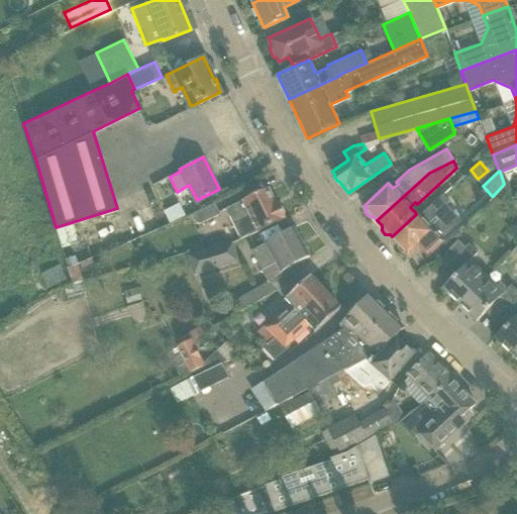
[(241,237),(257,229),(285,217),(278,202),(276,203),(269,187),(226,206),(241,237)]
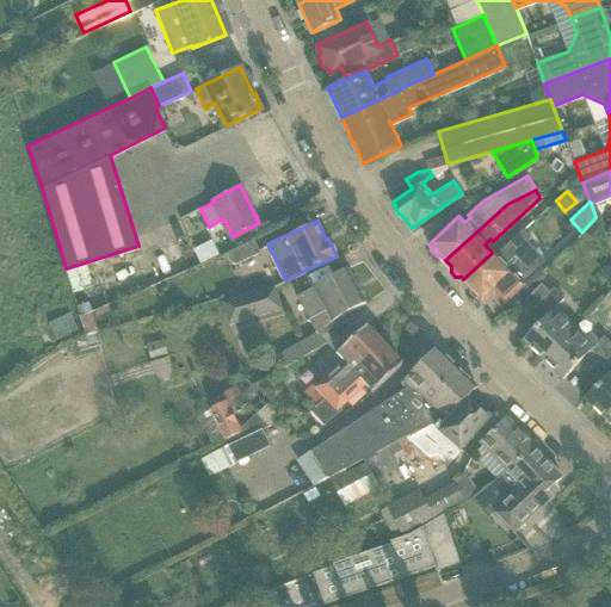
[(492,253),(463,279),(464,282),(470,286),(470,289),(470,292),(474,297),(479,296),(481,299),(492,290),(504,303),(523,285),(511,272),(505,266),(511,260),(512,261),(528,247),(516,234),(493,254),(492,253)]
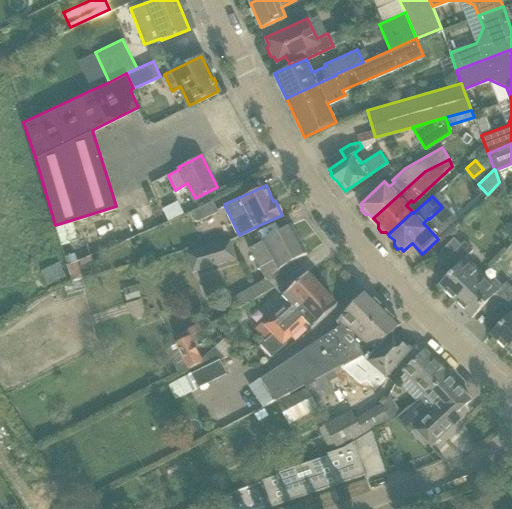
[(183,211),(177,199),(162,207),(168,219),(183,211)]
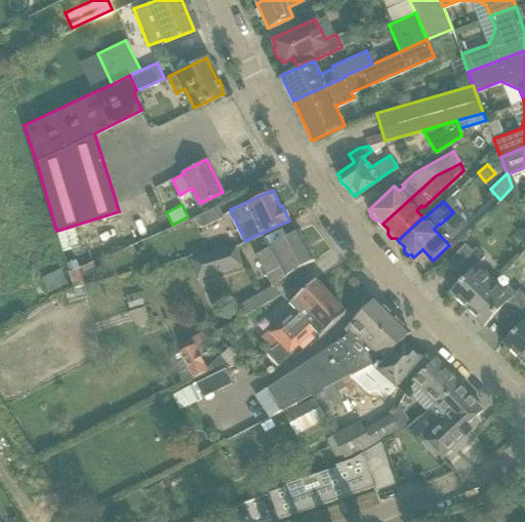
[(218,205),(205,211),(197,215),(202,226),(224,215),(218,205)]
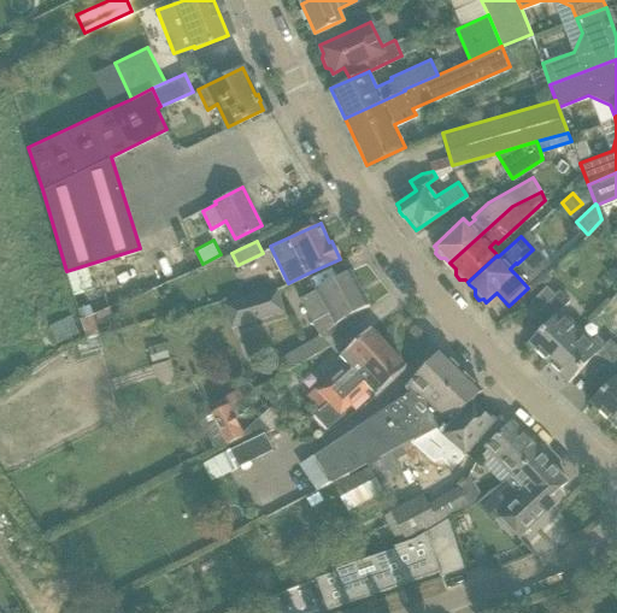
[(312,322),(319,334),(281,355),(288,369),(330,345),(356,330),(345,317),(370,304),(351,269),(316,288),(299,298),(312,322)]
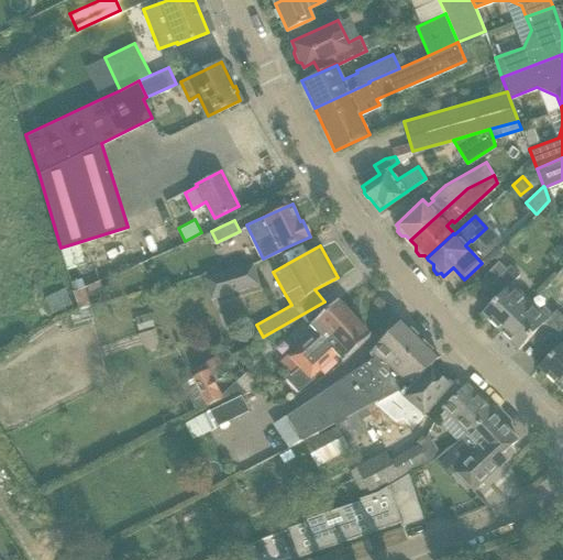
[(59,257),(0,275),(0,285),(11,322),(45,313),(40,294),(67,285),(59,257)]
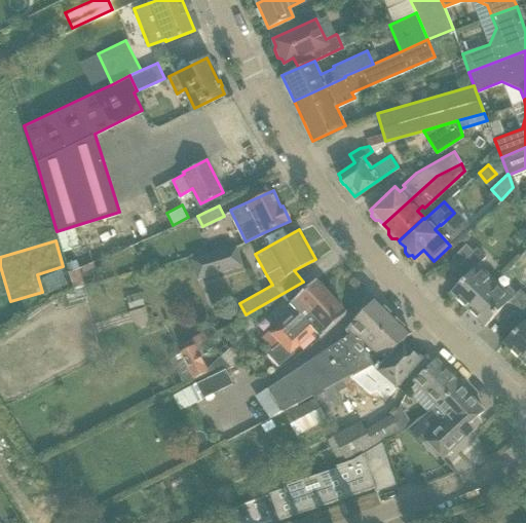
[(467,273),(458,283),(450,291),(467,307),(494,279),(478,263),(486,255),(477,246),(473,250),(465,243),(451,257),(467,273)]
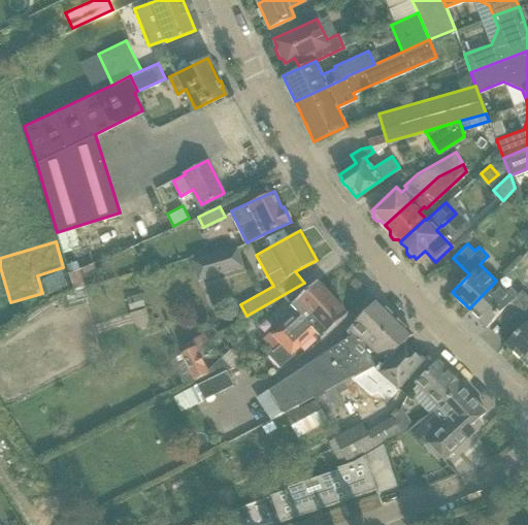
[(198,279),(242,265),(237,245),(192,259),(198,279)]
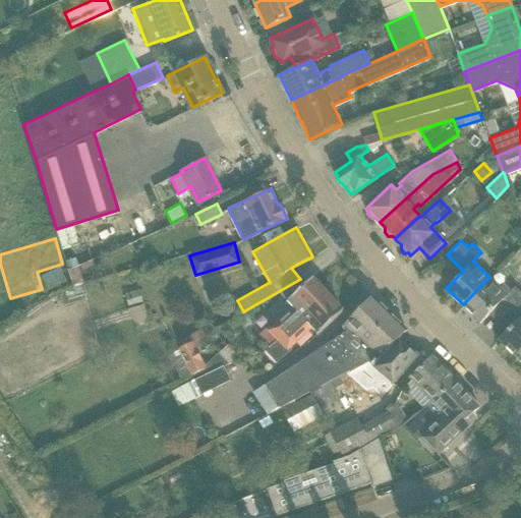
[(77,265),(68,268),(75,295),(87,292),(77,265)]
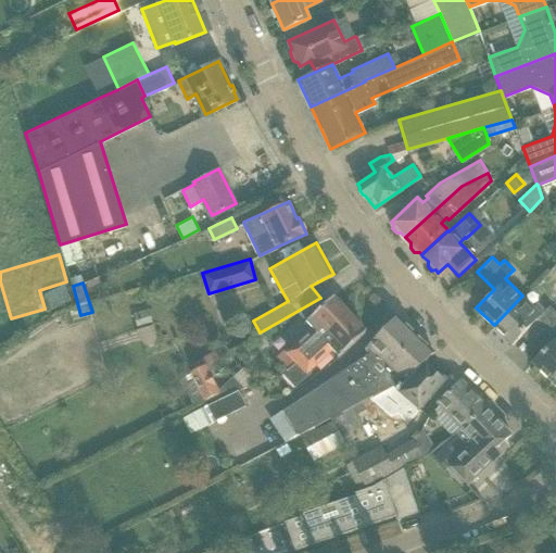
[(314,328),(291,349),(300,359),(349,313),(332,296),(325,302),(320,298),(298,311),(314,328)]
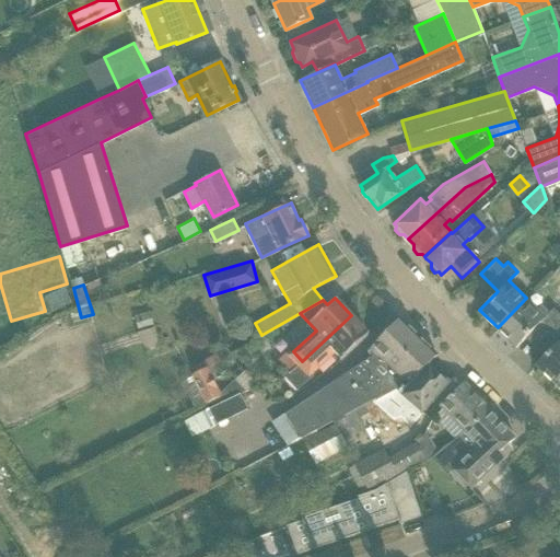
[(526,298),(498,327),(516,346),(535,326),(544,336),(559,318),(559,312),(553,306),(545,315),(526,298)]
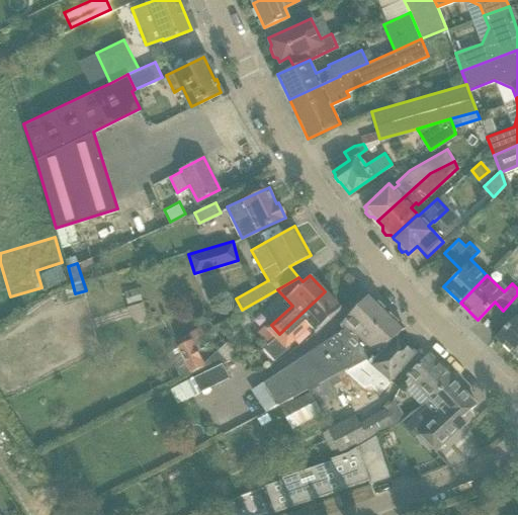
[(340,308),(325,291),(279,334),(286,343),(309,323),(316,331),(340,308)]
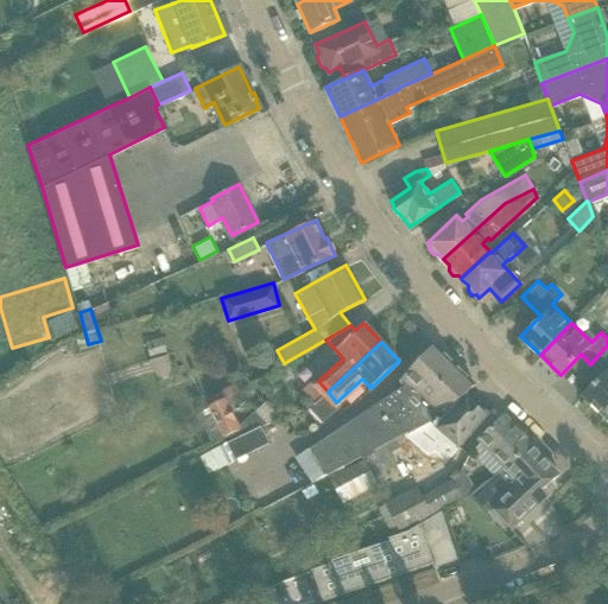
[(309,447),(295,456),(311,481),(325,474),(362,453),(386,442),(394,437),(400,433),(404,432),(407,430),(415,427),(426,421),(437,418),(439,419),(464,394),(474,385),(475,383),(434,343),(398,379),(404,385),(397,389),(309,447)]
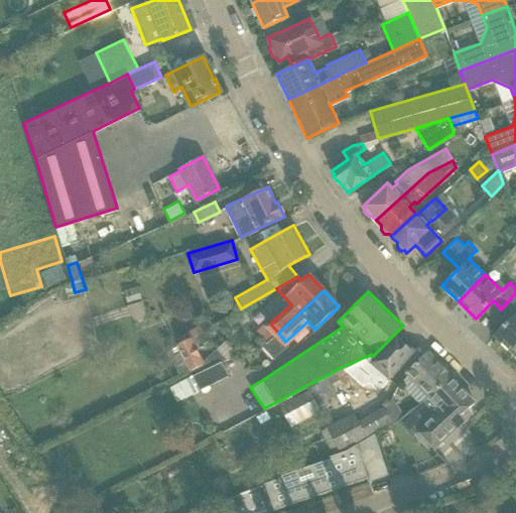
[(493,335),(510,352),(515,345),(515,293),(501,309),(510,317),(493,335)]
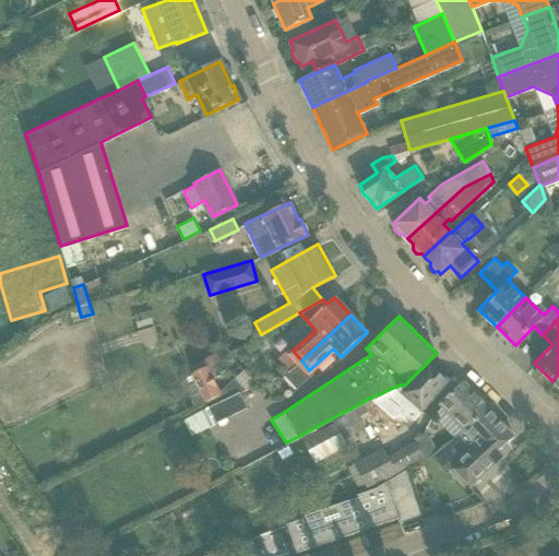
[(213,398),(221,393),(206,366),(230,352),(226,345),(182,369),(186,376),(180,379),(194,406),(203,402),(213,398)]
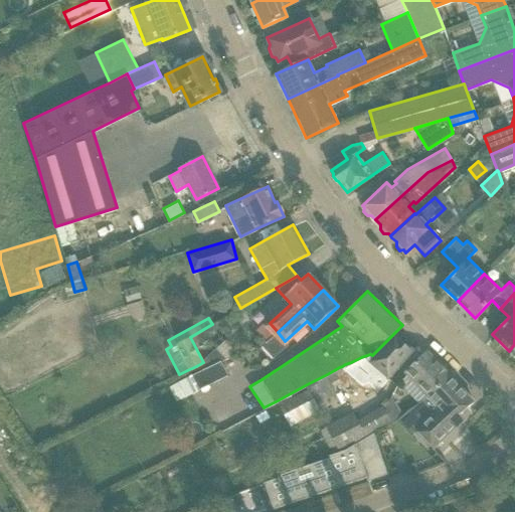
[(345,364),(342,366),(362,383),(368,380),(377,388),(384,380),(411,350),(408,348),(409,346),(404,342),(402,342),(393,334),(372,355),(370,354),(361,357),(351,362),(345,364)]
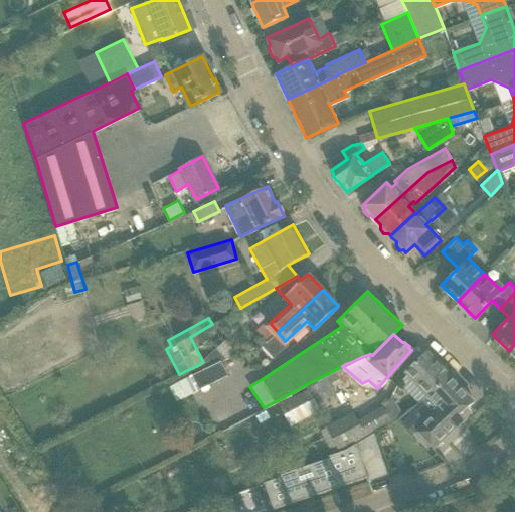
[(203,358),(206,361),(210,364),(226,358),(234,350),(223,340),(216,347),(215,347),(203,358)]
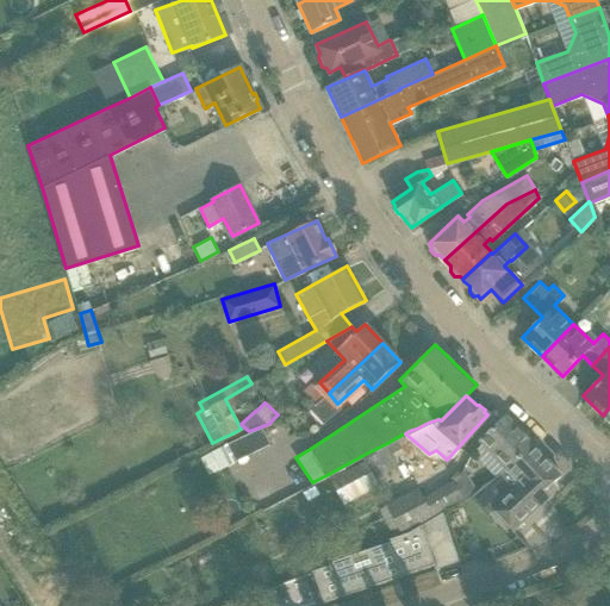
[(480,439),(483,442),(472,451),(496,476),(506,468),(533,444),(506,416),(480,439)]
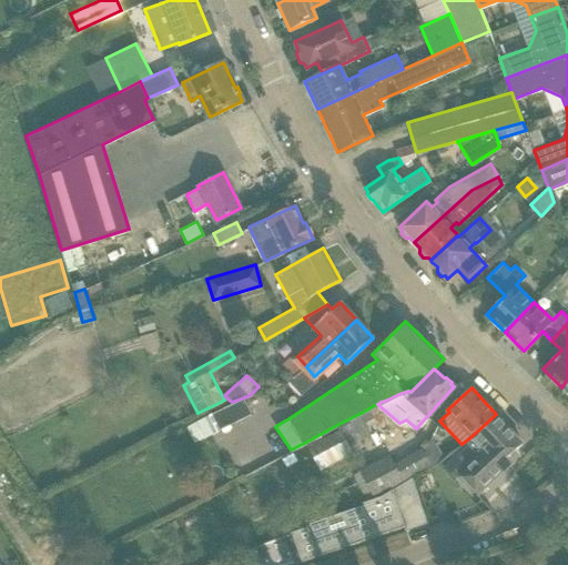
[(243,397),(231,403),(237,415),(249,410),(243,397)]
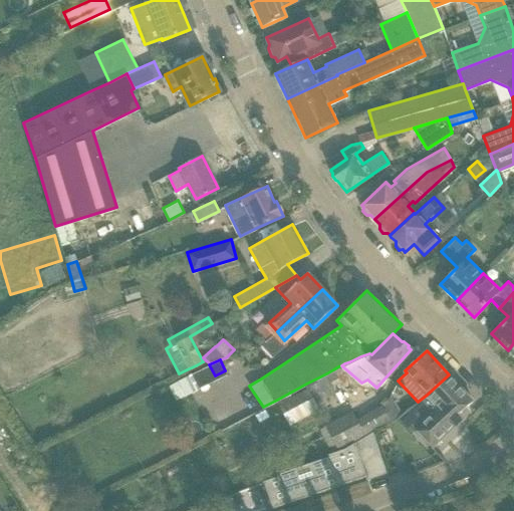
[(427,395),(418,402),(408,408),(421,423),(416,428),(433,446),(456,425),(451,419),(472,400),(449,374),(427,395)]
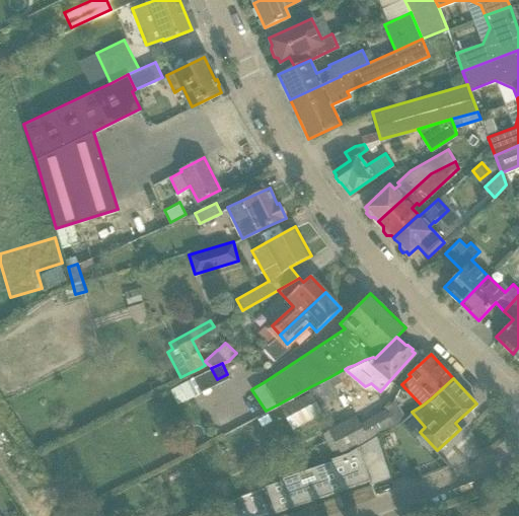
[(311,392),(282,408),(295,432),(324,417),(319,407),(311,392)]
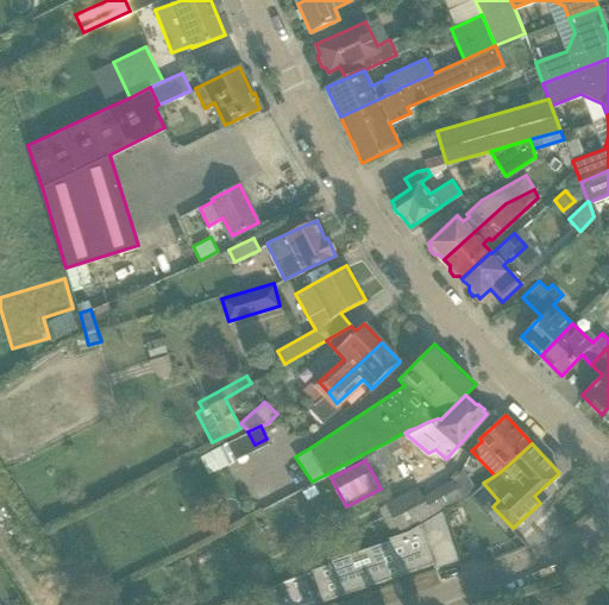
[(464,468),(451,477),(452,478),(463,497),(476,489),(475,489),(471,481),(464,468)]
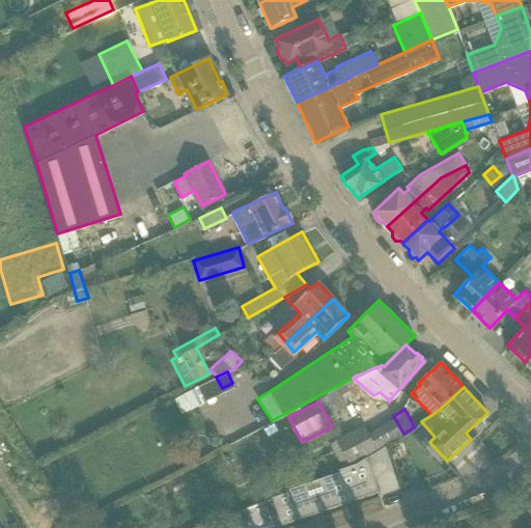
[(364,423),(336,438),(337,440),(345,459),(348,464),(378,448),(368,433),(364,423)]
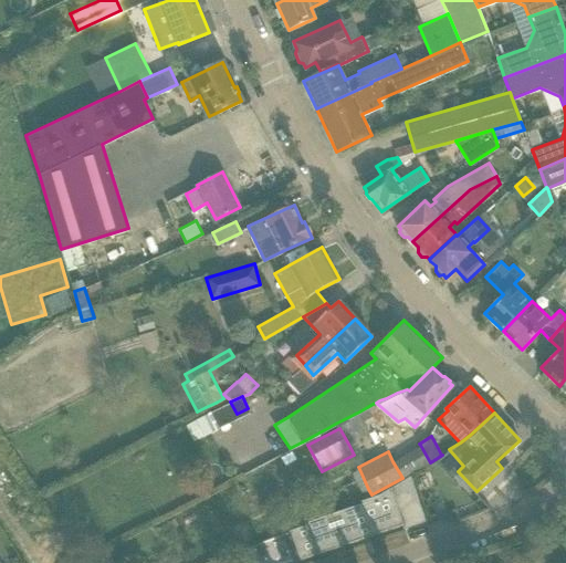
[(435,501),(430,472),(419,473),(423,503),(435,501)]
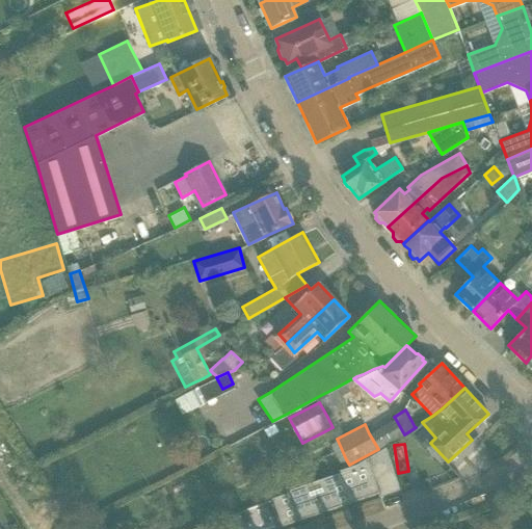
[(340,472),(286,491),(287,492),(291,504),(294,503),(298,517),(299,519),(301,518),(341,504),(342,504),(342,503),(341,503),(338,496),(345,493),(347,501),(346,501),(346,502),(348,502),(377,492),(377,493),(379,492),(378,490),(373,476),(394,469),(386,446),(356,464),(340,470),(340,472)]
